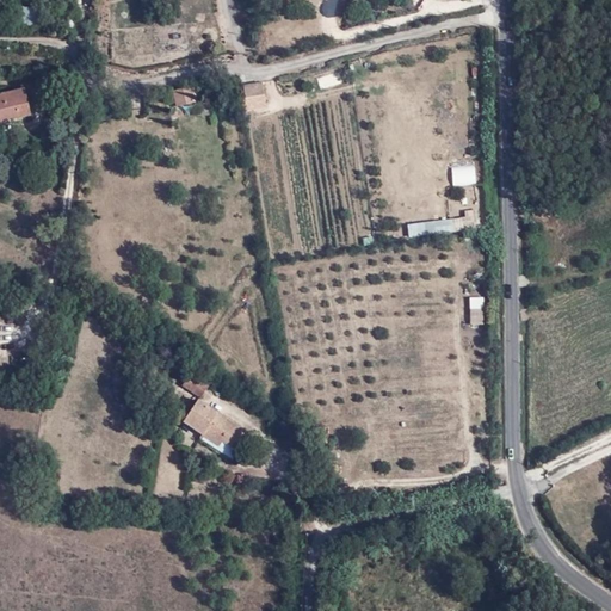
[(23,5),(19,22),(37,25),(41,8),(23,5)]
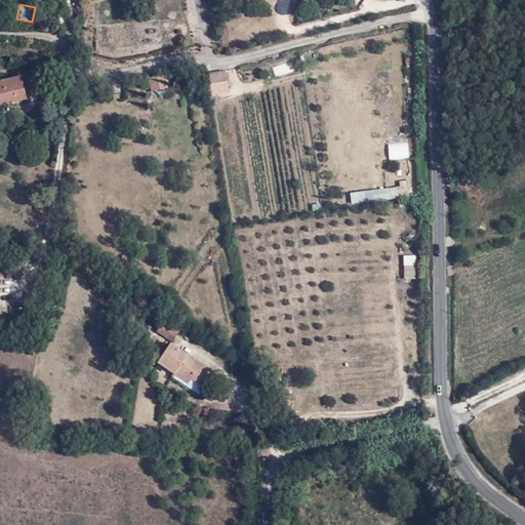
[(209,72),(212,93),(229,91),(226,70),(209,72)]
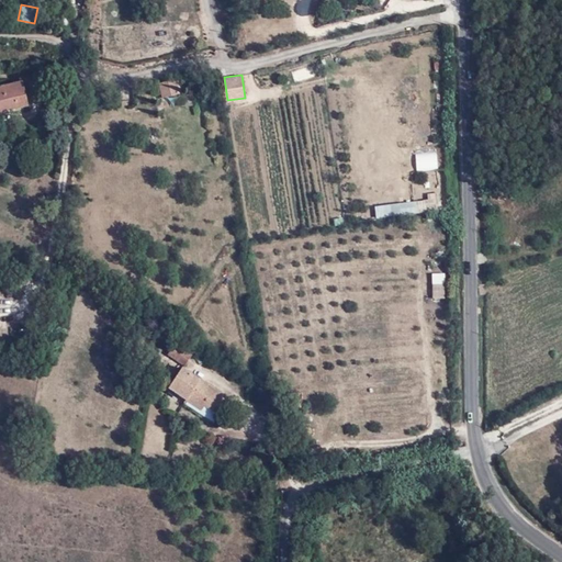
[(160,94),(178,92),(177,79),(159,81),(160,94)]
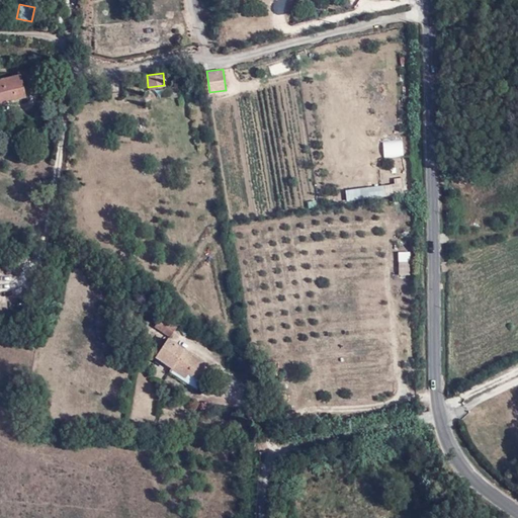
[(21,74),(0,79),(0,103),(1,106),(28,99),(21,74)]
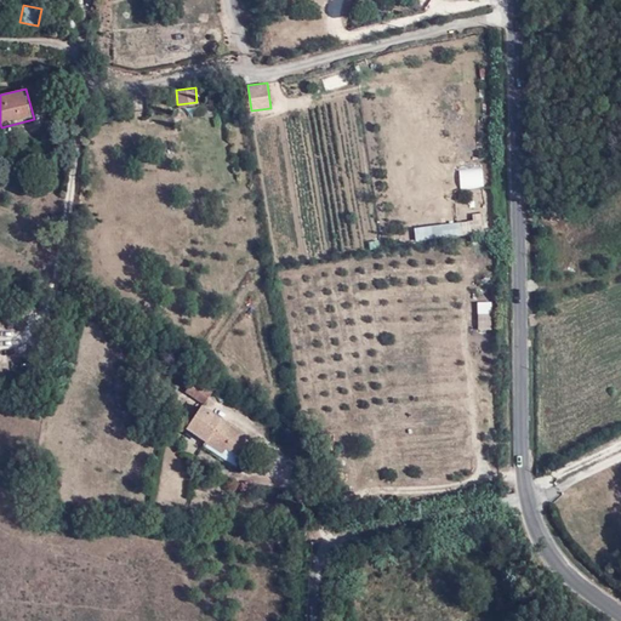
[(480,149),(453,153),(455,171),(483,167),(480,149)]
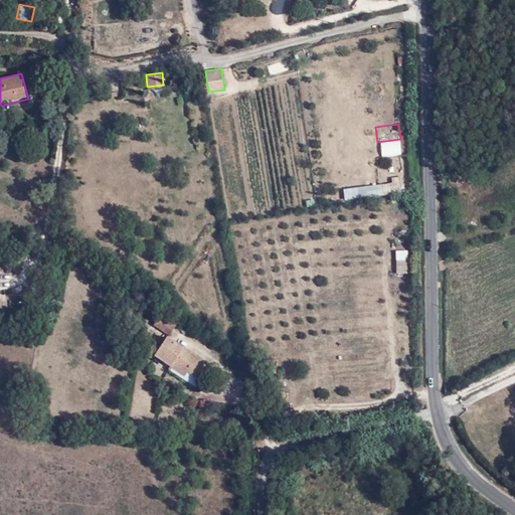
[(404,177),(382,177),(382,189),(404,188),(404,177)]
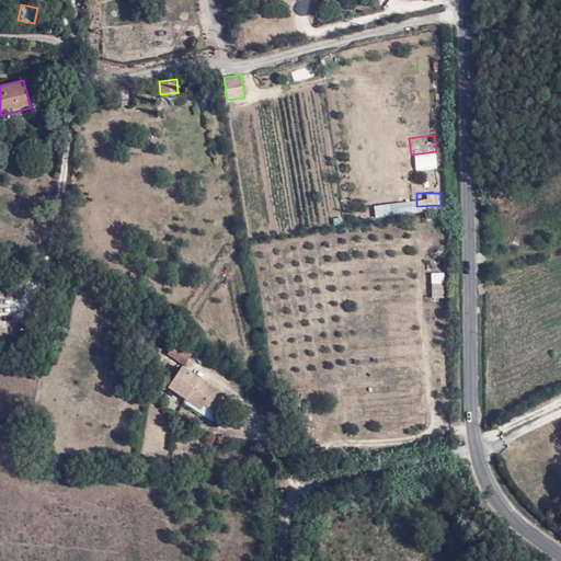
[(375,216),(416,214),(415,201),(374,204),(375,216)]
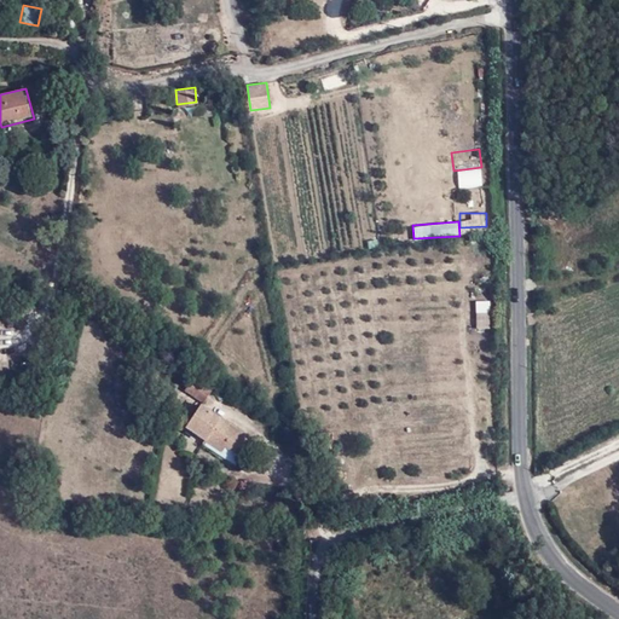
[(476,328),(491,328),(490,311),(475,311),(476,328)]
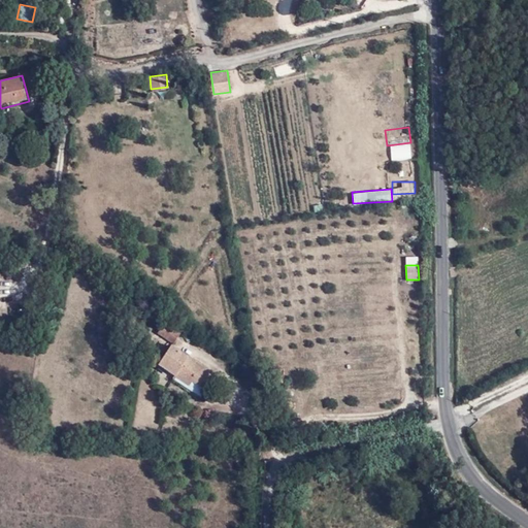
[(174,343),(182,331),(166,322),(159,334),(174,343)]
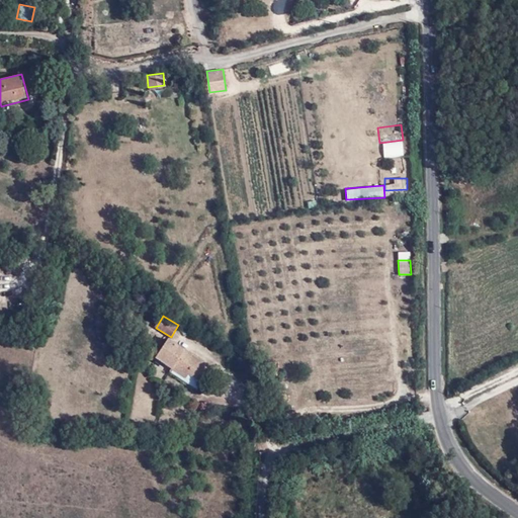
[(216,369),(171,337),(157,357),(173,368),(170,372),(198,393),(216,369)]
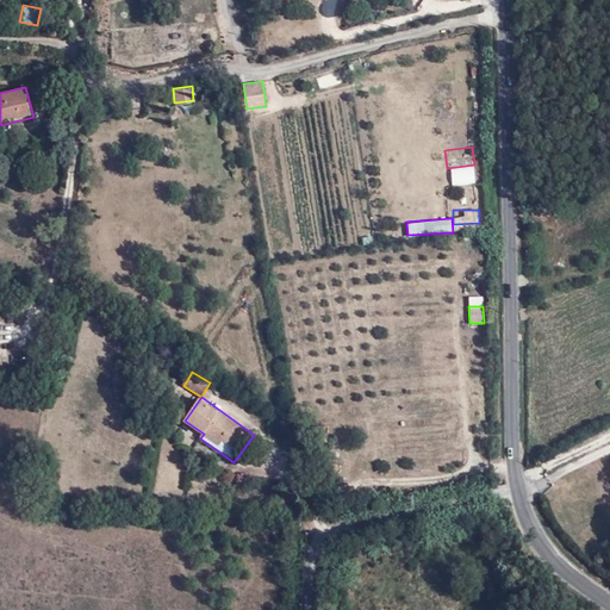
All buildings are outlined.
